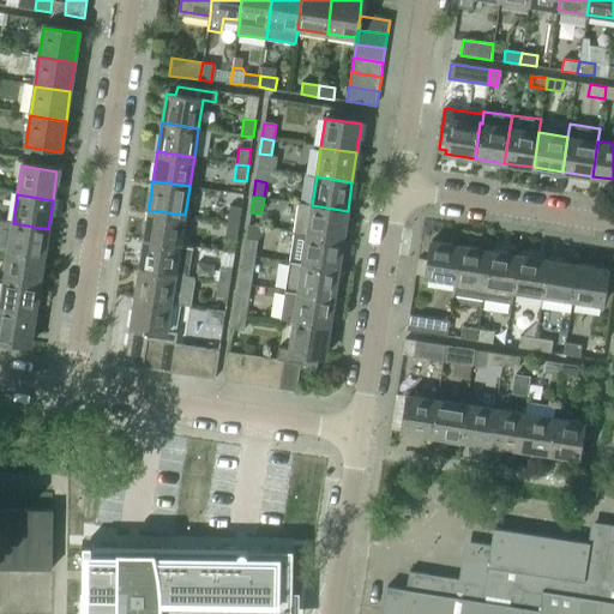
[(294,233),(307,235),(343,240),(348,211),(312,205),(299,204),(294,233)]
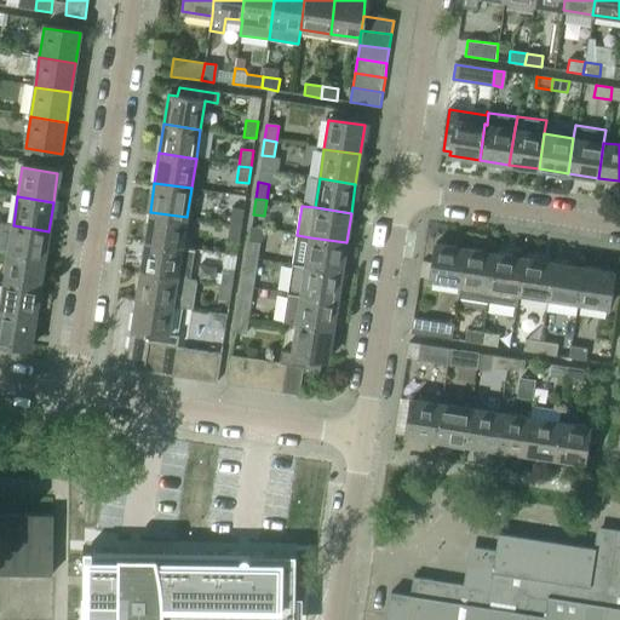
[(230,224),(241,227),(244,210),(233,207),(230,224)]
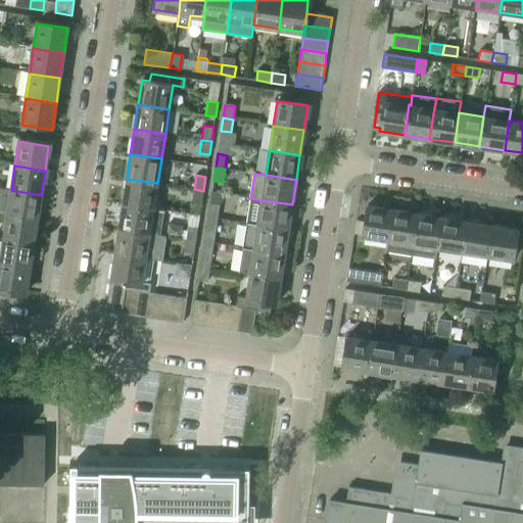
[(153,208),(157,183),(127,179),(123,203),(153,208)]
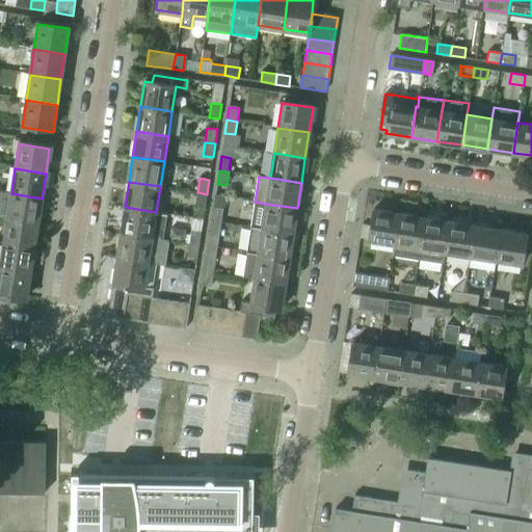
[(205,207),(207,194),(197,192),(195,206),(205,207)]
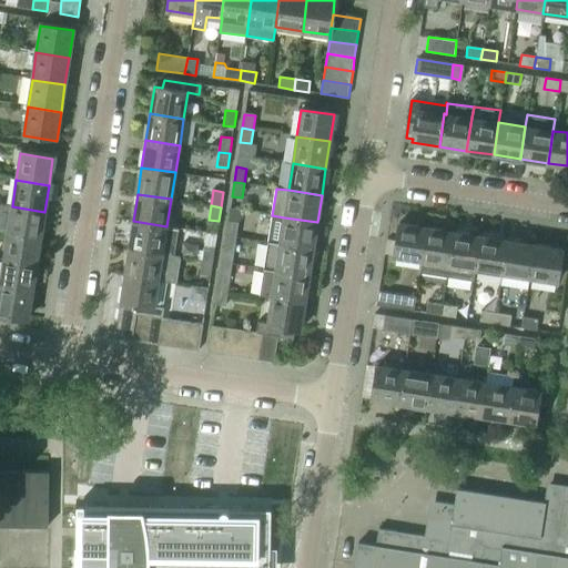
[(40,239),(44,212),(12,206),(8,233),(40,239)]
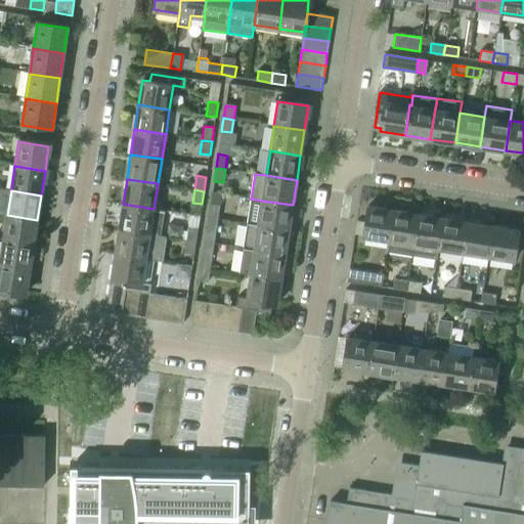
[(251,199),(248,223),(259,224),(259,225),(289,229),(293,205),(262,201),(251,199)]
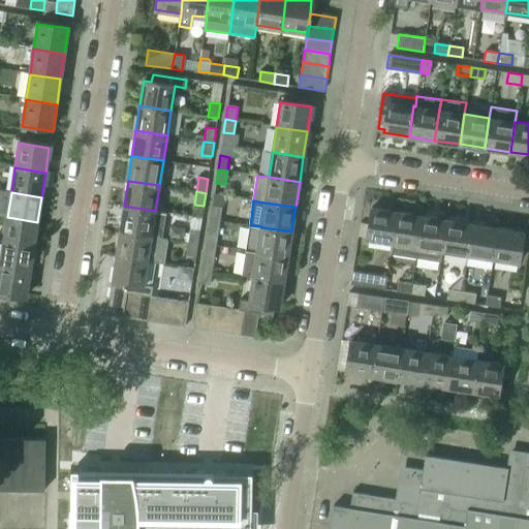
[(155,212),(155,211),(124,206),(120,230),(163,237),(164,228),(166,213),(155,212)]
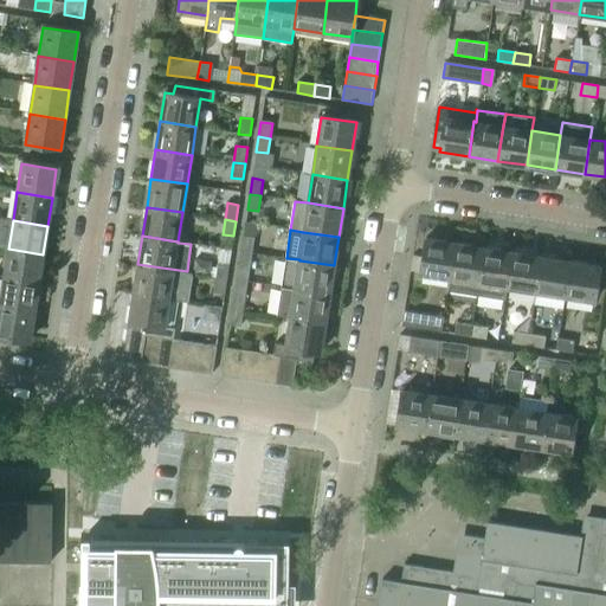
[(240,251),(252,252),(255,237),(243,236),(240,251)]
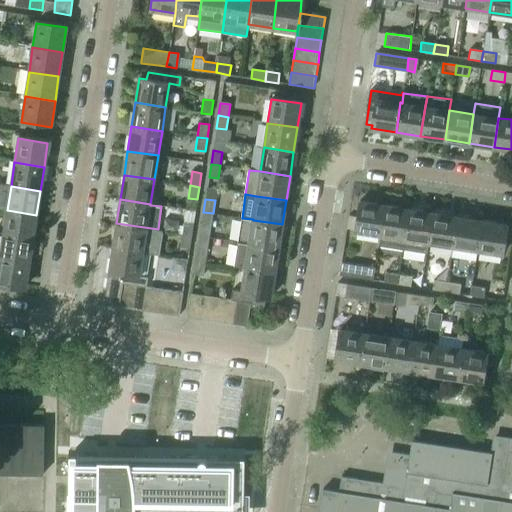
[(347,229),(355,230),(355,232),(380,235),(384,206),(360,202),(357,217),(349,216),(347,229)]
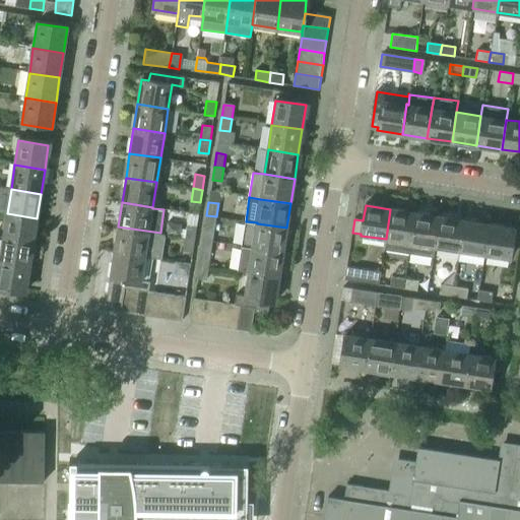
[(408,254),(415,212),(390,209),(386,239),(384,250),(408,254)]
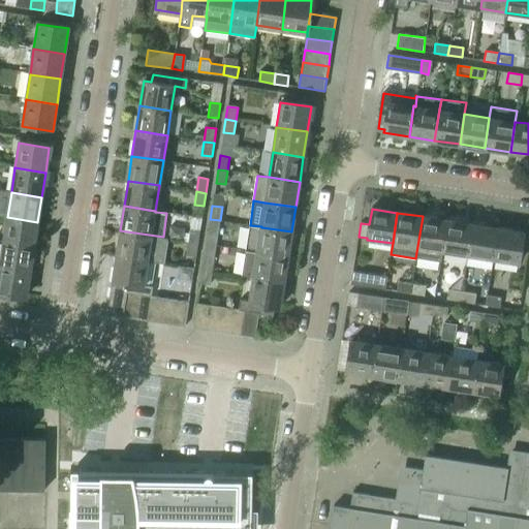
[(442,251),(447,220),(423,216),(415,258),(441,262),(442,251)]
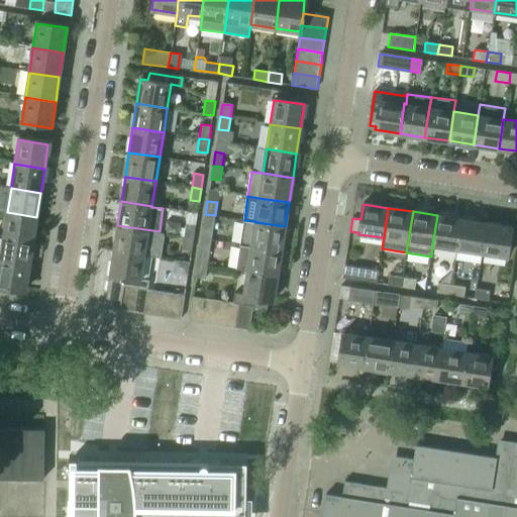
[(33,241),(36,217),(7,212),(3,236),(33,241)]
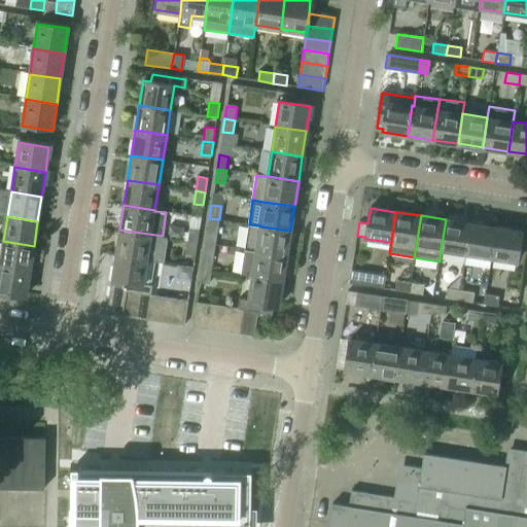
[(215,245),(219,219),(209,218),(206,243),(215,245)]
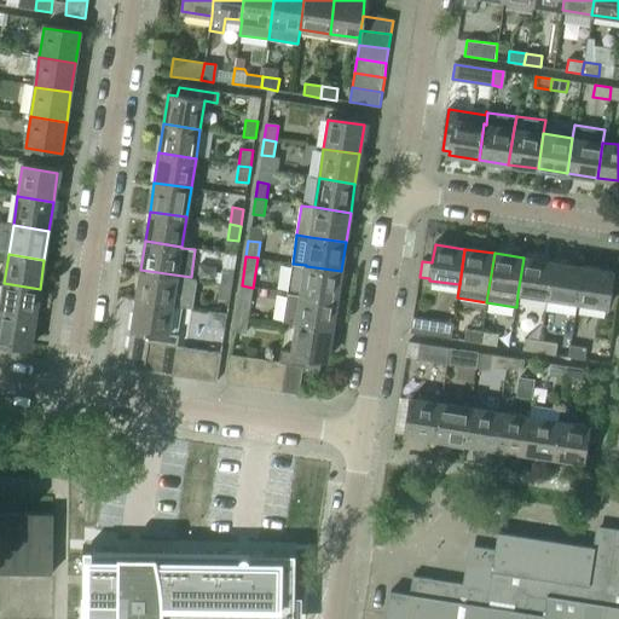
[(548,298),(553,262),(524,258),(518,294),(548,298)]
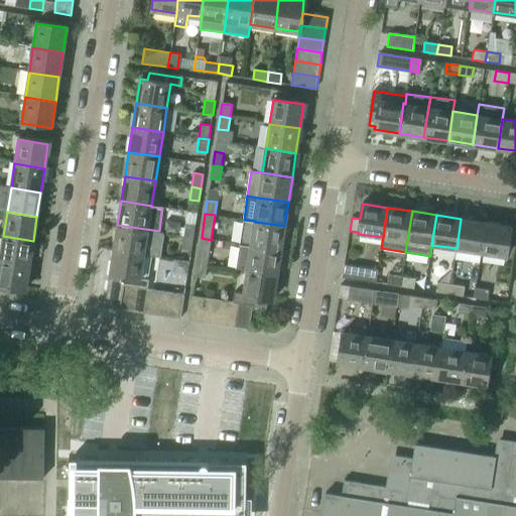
[(481,252),(486,222),(461,219),(457,248),(481,252)]
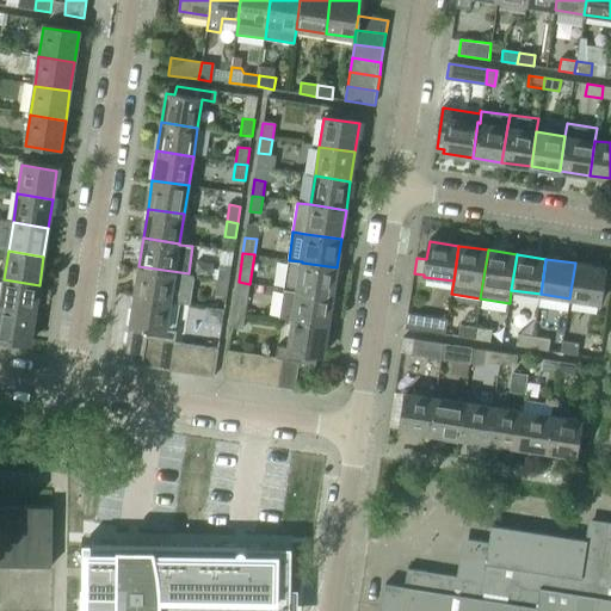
[(289,260),(285,289),(296,291),(333,297),(337,267),(302,263),(302,261),(289,260)]
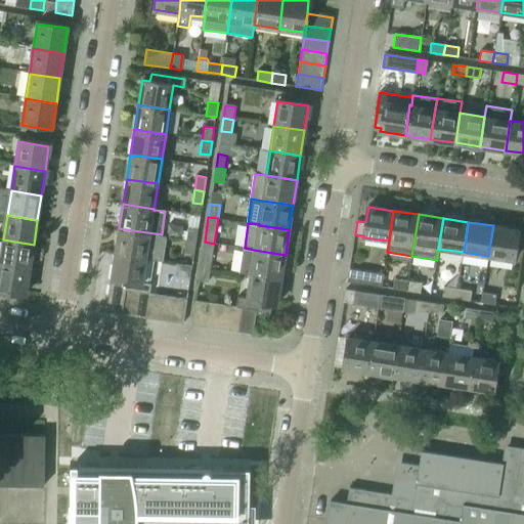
[(186,238),(197,241),(199,227),(188,225),(186,238)]
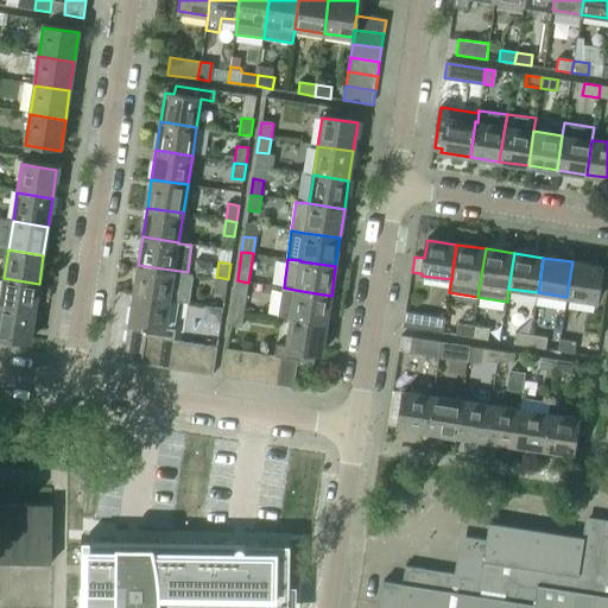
[(572,261),(567,297),(596,302),(601,266),(572,261)]
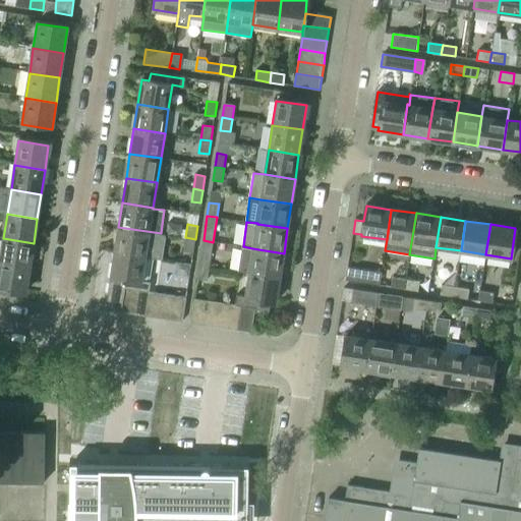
[(160,234),(161,233),(118,227),(115,251),(146,256),(146,257),(162,261),(165,235),(160,234)]
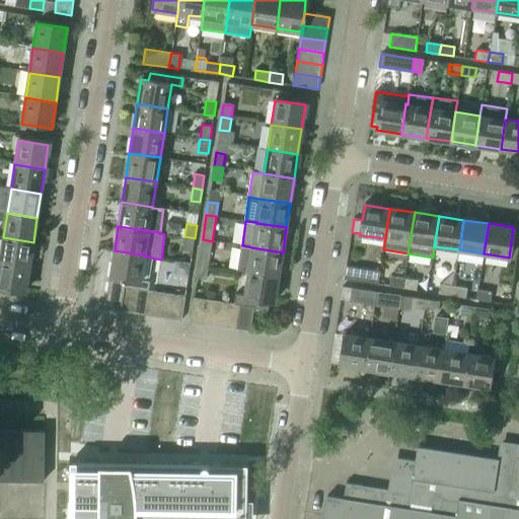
[(192,251),(195,238),(184,236),(182,250),(192,251)]
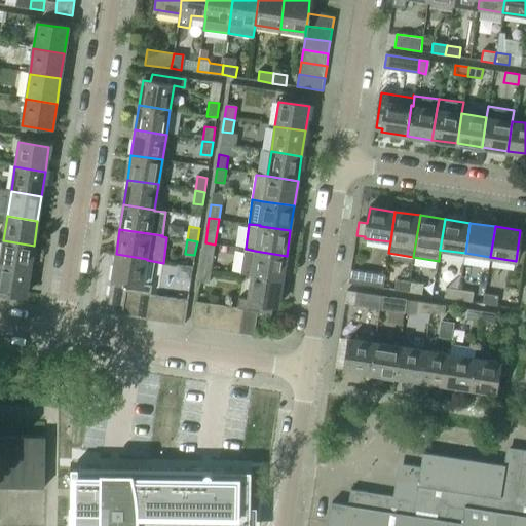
[(0,265),(30,270),(34,246),(3,240),(0,263),(0,265)]
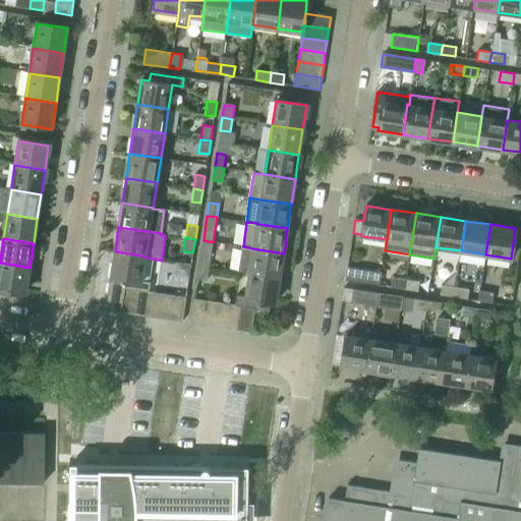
[(209,267),(213,242),(204,240),(199,265),(209,267)]
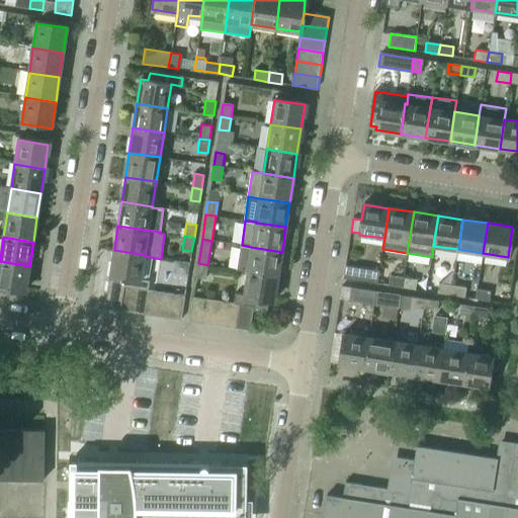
[(242,245),(238,269),(248,271),(278,276),(282,252),(251,247),(242,245)]
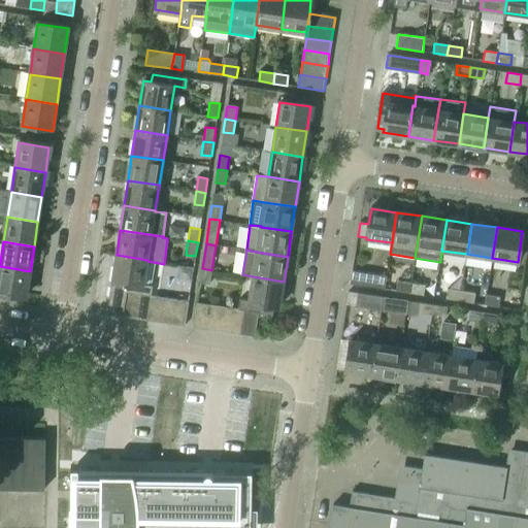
[(143,285),(147,261),(147,260),(117,255),(108,307),(124,310),(126,292),(139,293),(151,295),(152,286),(143,285)]
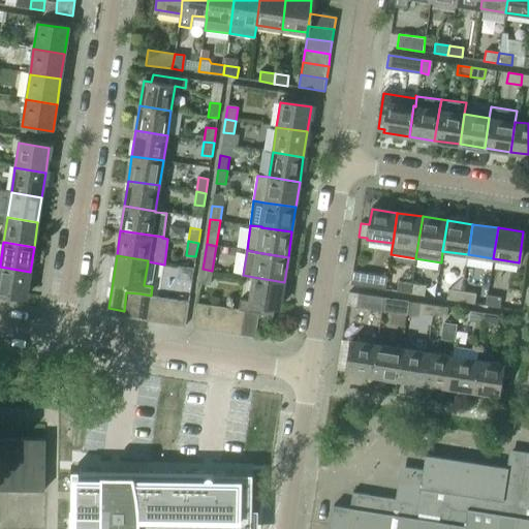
[(27,297),(30,272),(0,267),(0,299),(12,302),(13,294),(27,297)]
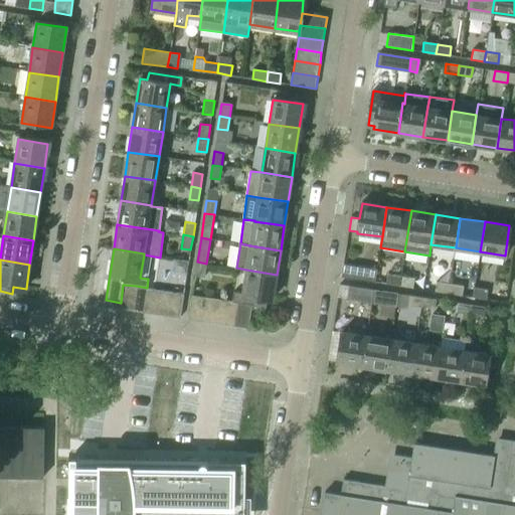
[(187,275),(189,261),(179,260),(177,273),(187,275)]
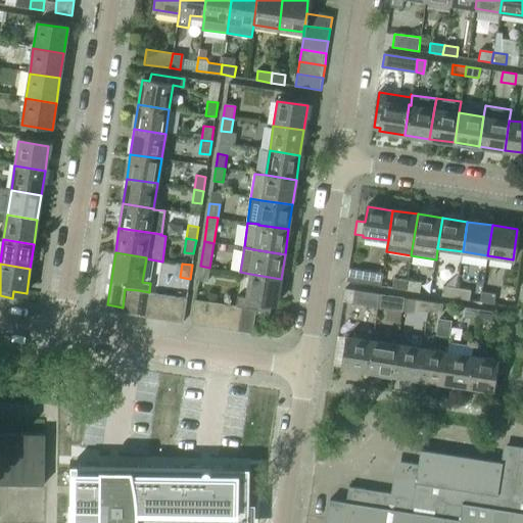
[(207,282),(209,268),(200,266),(198,280),(207,282)]
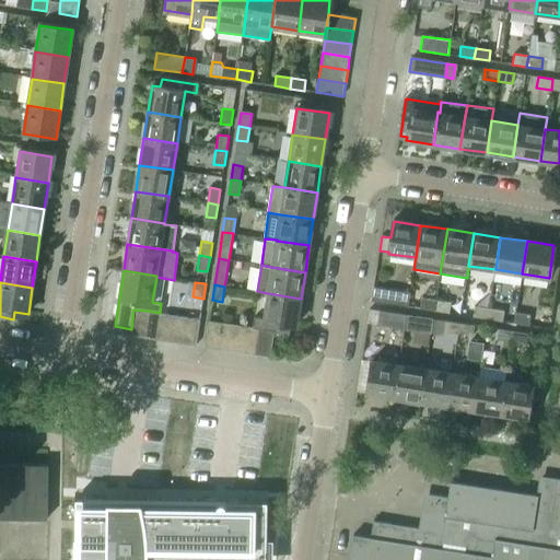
[(371,301),(381,303),(408,306),(410,292),(374,287),(371,301)]
